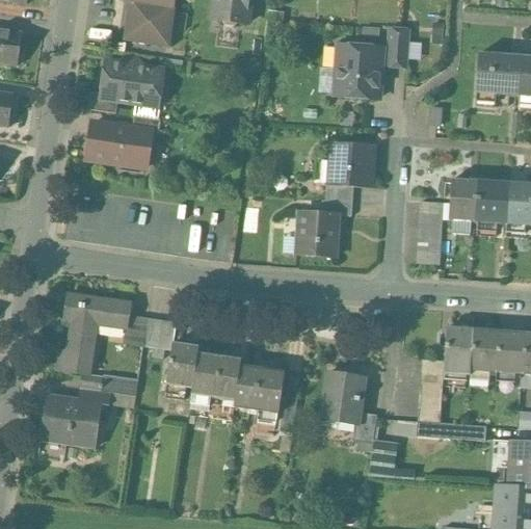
[(131,0),(127,36),(165,42),(165,43),(166,43),(173,0),(131,0)]
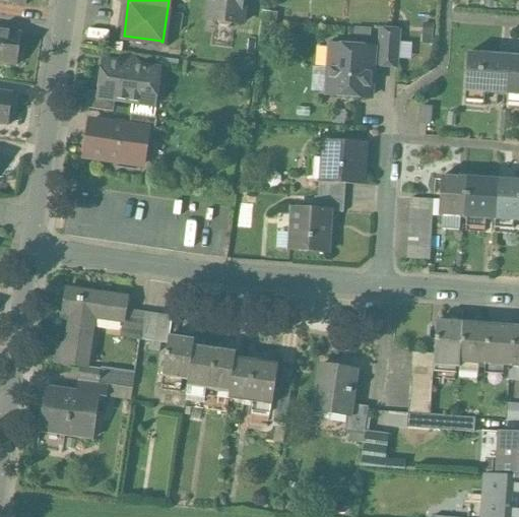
[(209,0),(207,17),(215,18),(219,23),(228,24),(232,20),(241,21),(244,0),(209,0)]
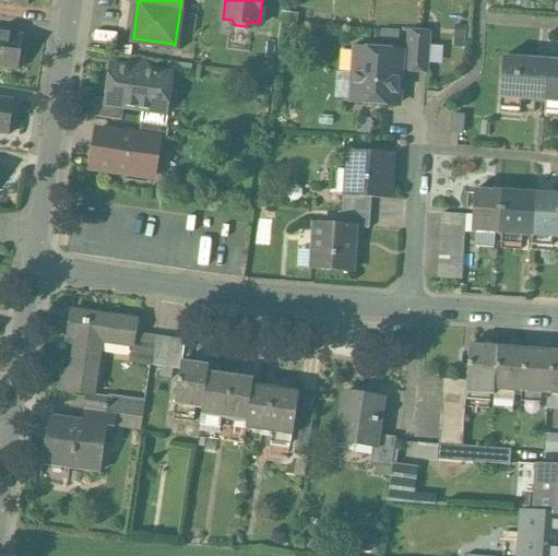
[(395,40),(394,27),(376,28),(377,42),(395,40)]
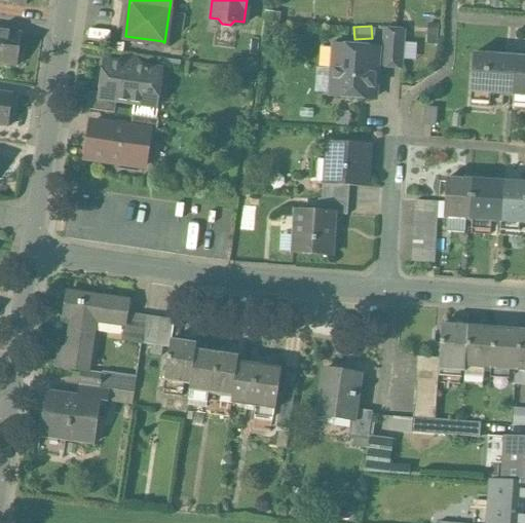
[(21,31),(0,27),(0,60),(16,63),(21,31)]
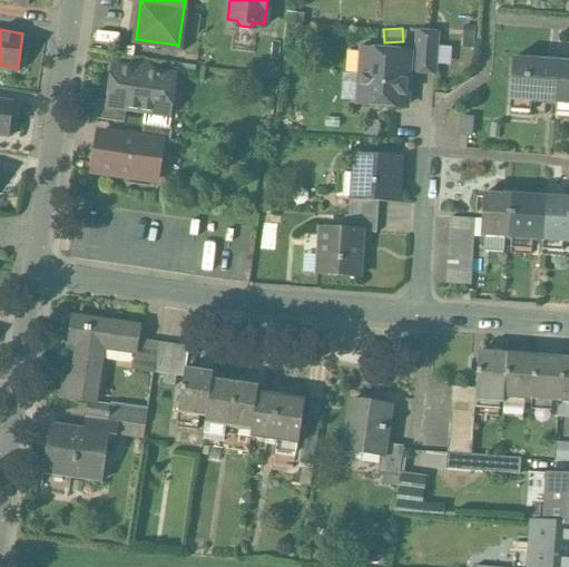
[(437,31),(417,30),(413,69),(433,71),(437,31)]
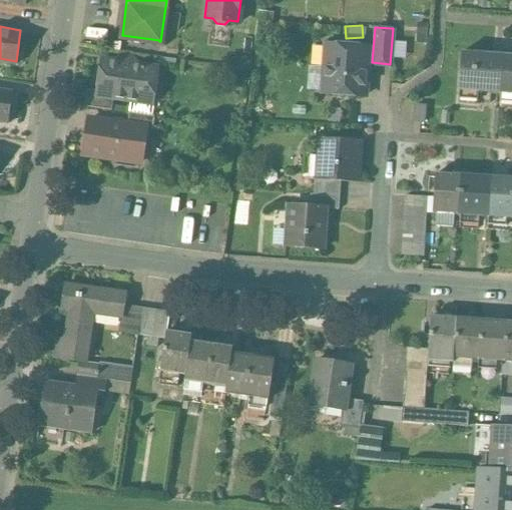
[(368,46),(326,43),(322,91),(364,94),(368,46)]
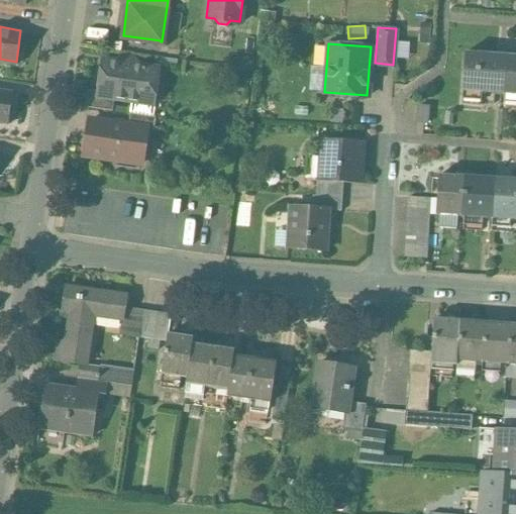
[(506,55),(466,52),(462,90),(503,93),(506,55)]
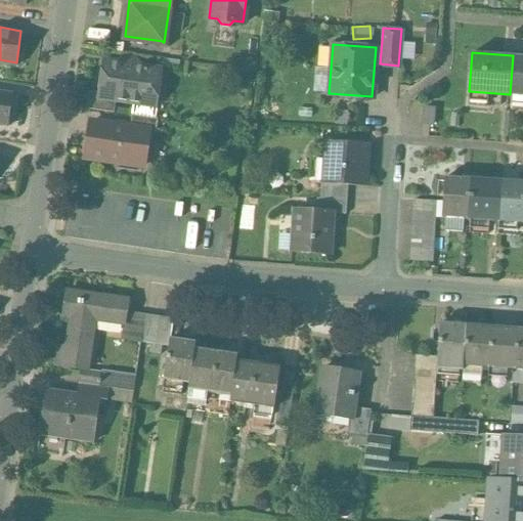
[(522,56),(513,55),(510,94),(522,95),(522,56)]
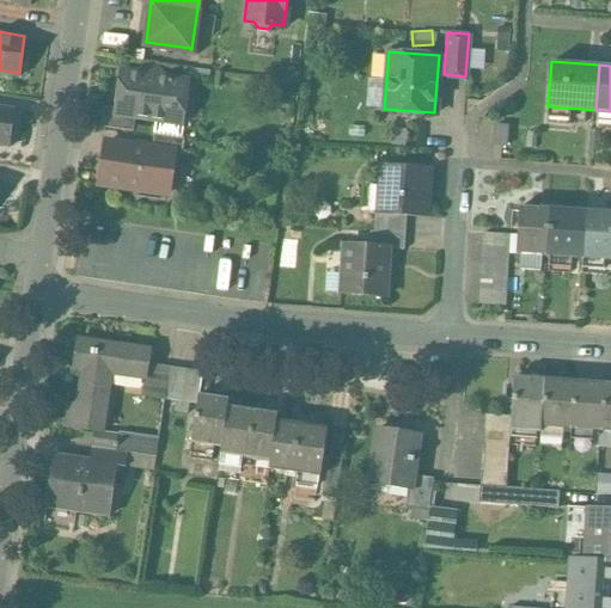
[(170,77),(121,69),(115,106),(115,112),(135,115),(164,120),(164,118),(170,120),(187,108),(184,104),(187,80),(170,78),(170,77)]
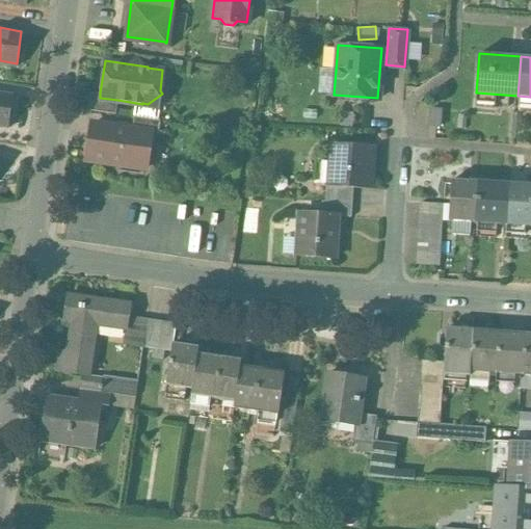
[(100,93),(89,90),(86,108),(115,112),(117,100),(100,98),(100,93)]
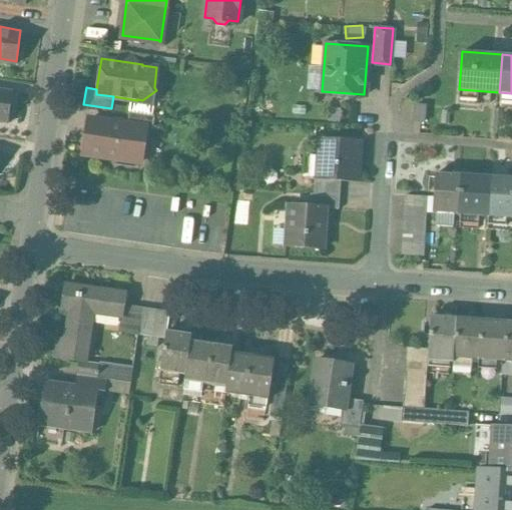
[(12,90),(0,88),(0,119),(8,121),(12,90)]
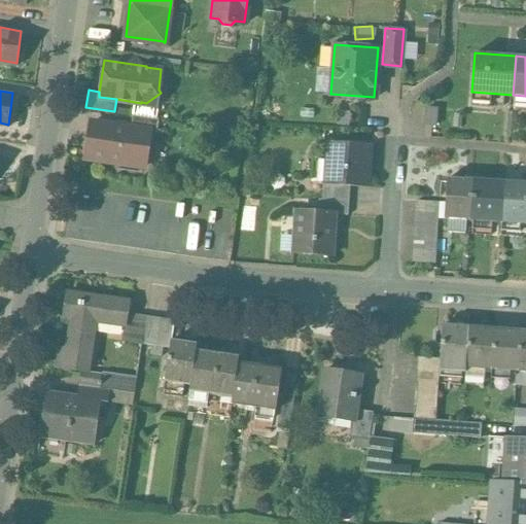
[(158,117),(132,113),(130,126),(148,129),(148,130),(155,131),(158,117)]
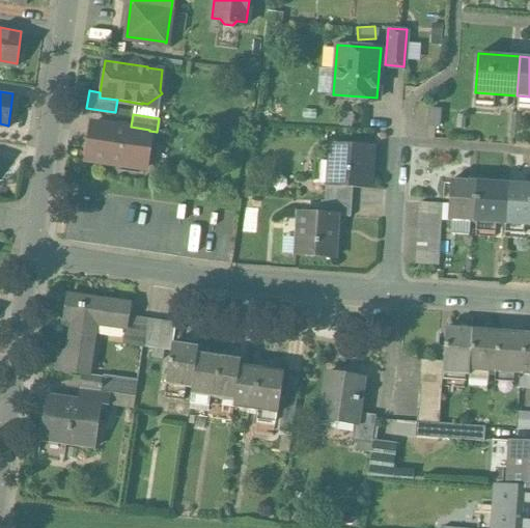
[(131,127),(91,121),(86,158),(144,167),(149,131),(149,130),(131,127)]
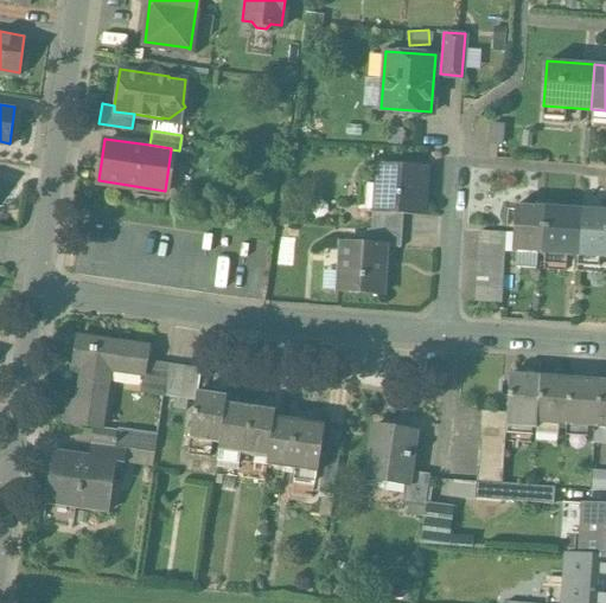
[(426,165),(378,161),(375,209),(375,211),(403,212),(422,213),(426,165)]
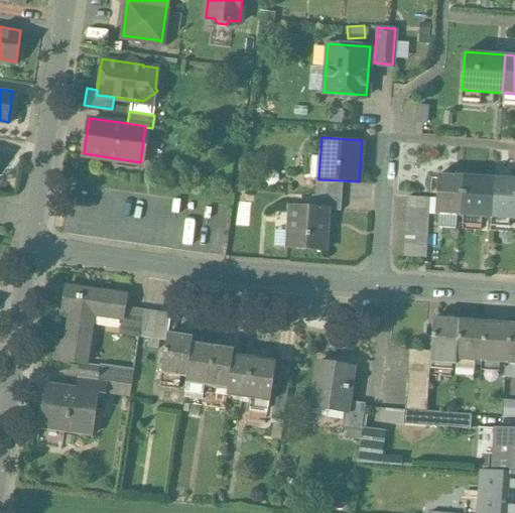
[(463,174),(438,172),(435,212),(439,213),(438,225),(457,227),(458,214),(460,214),(463,174)]
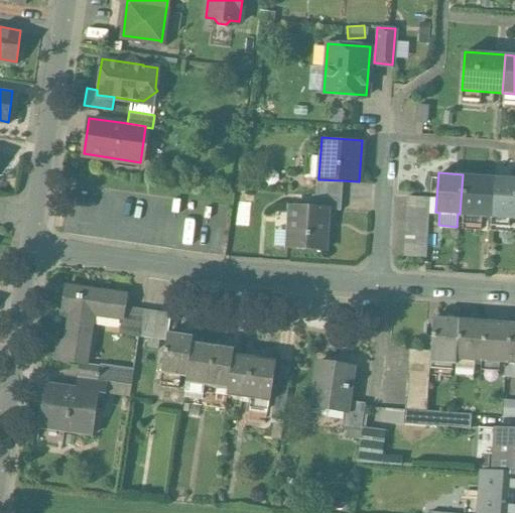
[(493,176),(463,174),(460,214),(464,214),(463,227),(481,228),(481,216),(491,216),(493,176)]
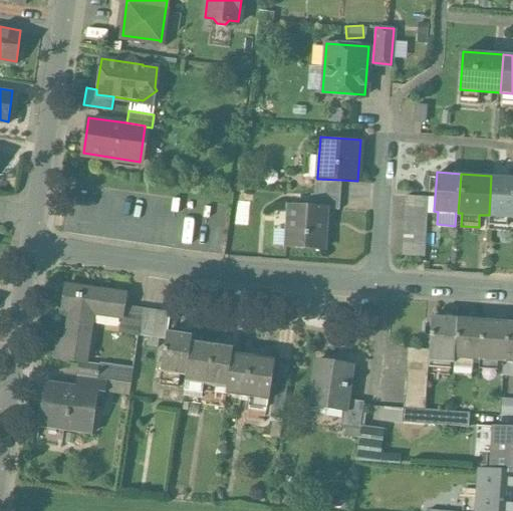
[(341,180),(317,179),(317,177),(315,176),(314,193),(340,195),(341,180)]
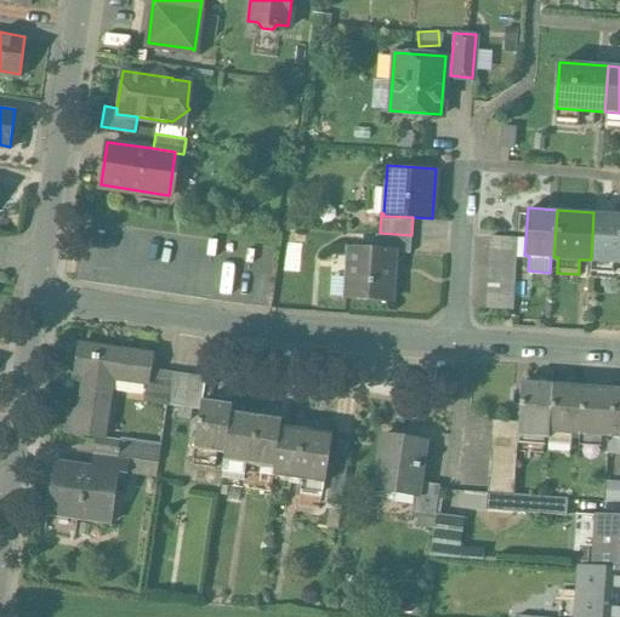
[(619,213),(593,212),(591,260),(619,262),(619,213)]
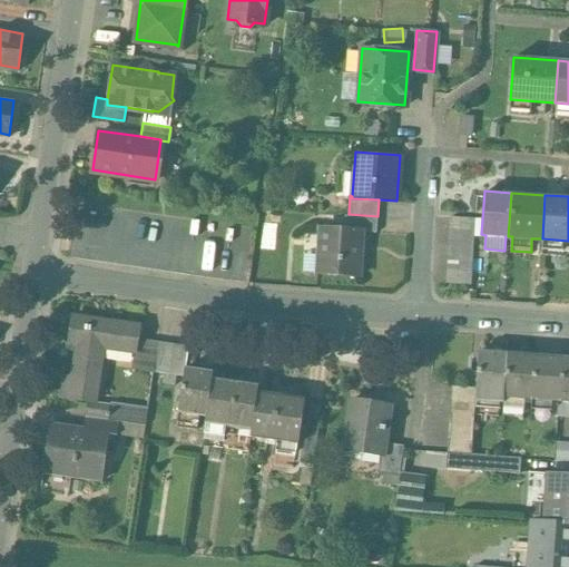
[(349,214),(345,214),(344,228),(361,230),(361,231),(376,232),(378,216),(349,214)]
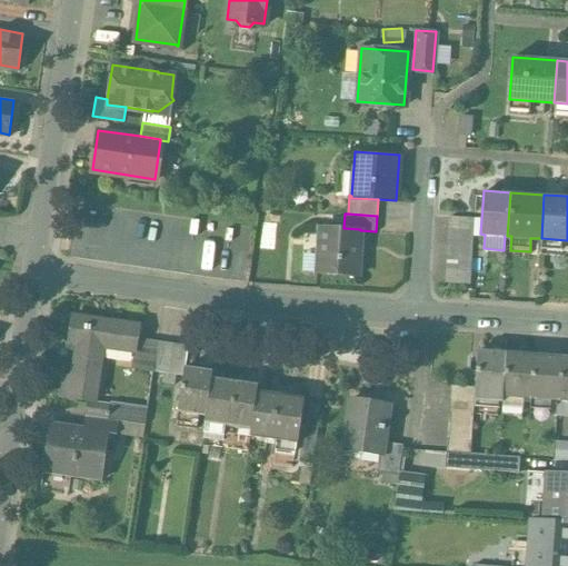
[(474,216),(449,215),(448,227),(472,229),(474,216)]
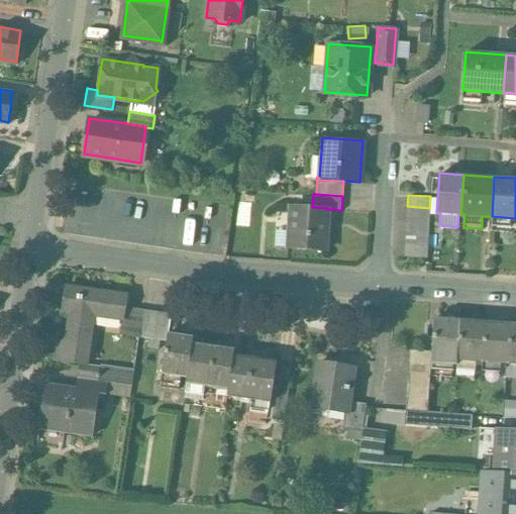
[(312,207),(292,205),(289,247),(324,249),(327,209),(327,208),(312,207)]
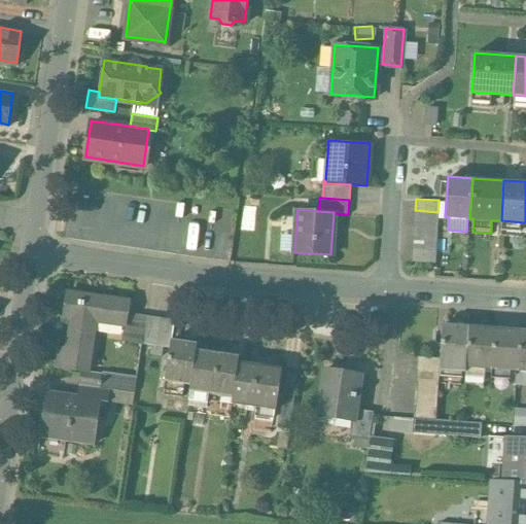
[(437,212),(415,210),(414,222),(436,224),(437,212)]
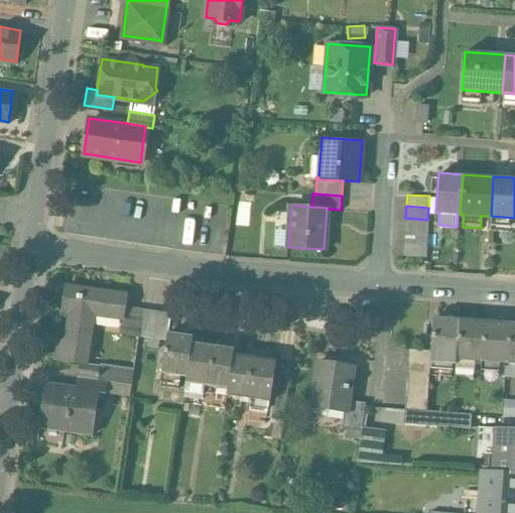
[(427,220),(405,218),(405,230),(426,232),(427,220)]
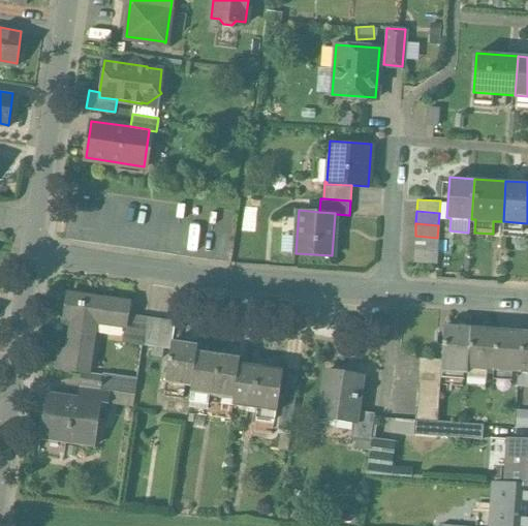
[(437,238),(415,236),(414,248),(437,250),(437,238)]
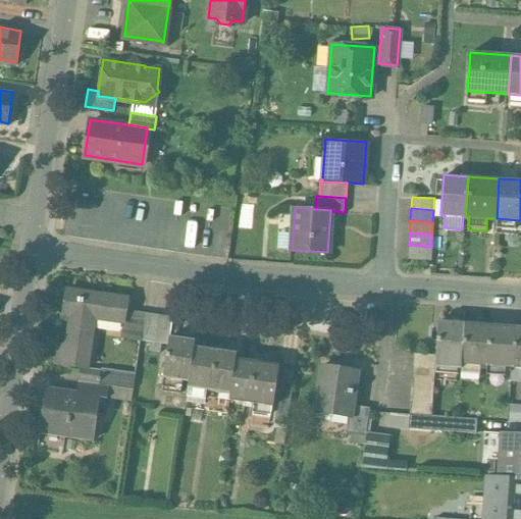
[(431,247),(409,245),(408,257),(430,258),(431,247)]
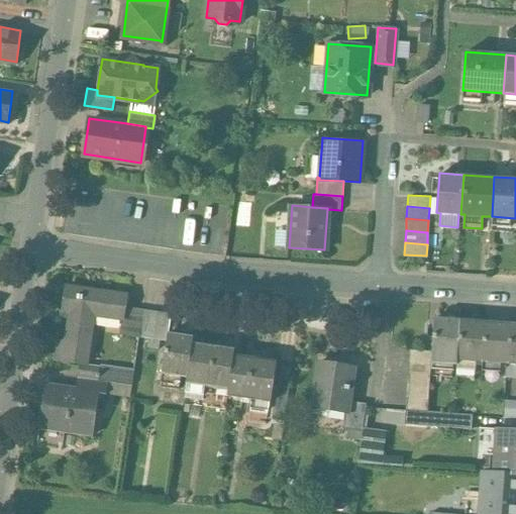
[(126,297),(67,288),(63,315),(67,315),(63,339),(57,339),(54,358),(78,363),(86,364),(93,317),(122,321),(124,307),(126,297)]
